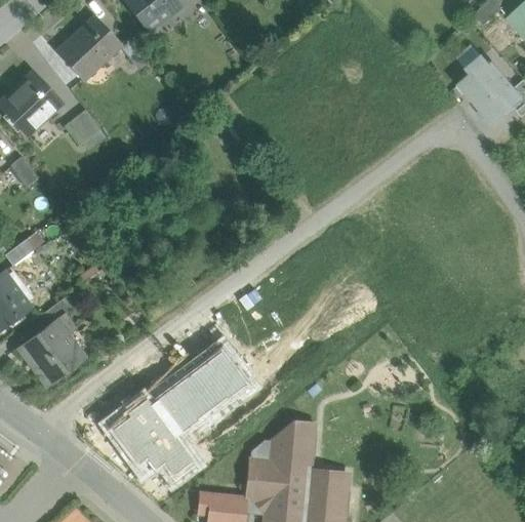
[(122,0),(148,32),(149,30),(147,28),(177,4),(179,6),(182,5),(177,0),(122,0)]
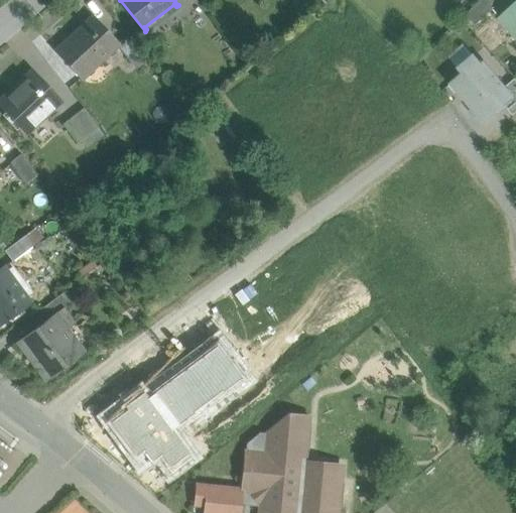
[(480,0),(467,12),(476,23),(494,7),(488,0),(480,0)]
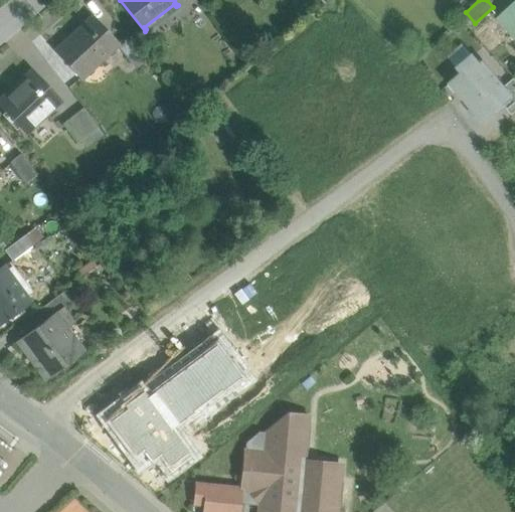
[(513,0),(499,15),(514,33),(514,0),(513,0)]
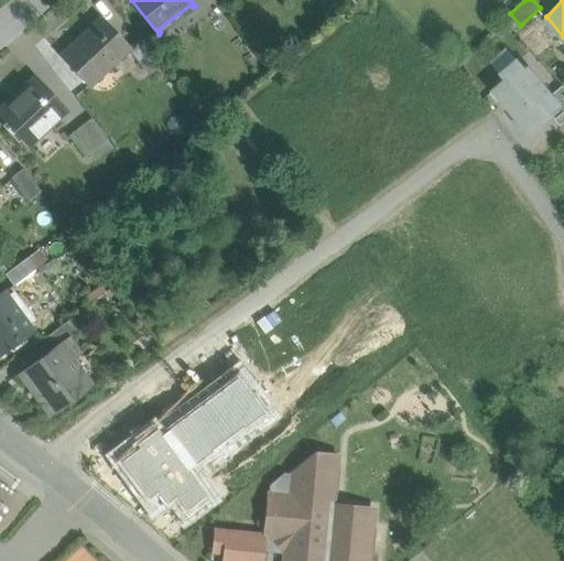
[(104,20),(82,40),(78,36),(60,54),(87,84),(128,46),(129,45),(125,41),(101,15),(100,17),(104,20)]
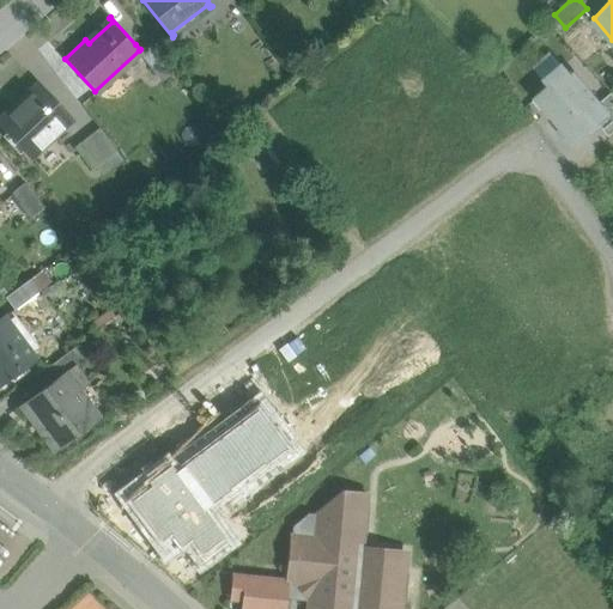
[(139,50),(144,56),(156,47),(146,35),(135,44),(140,49),(139,50)]
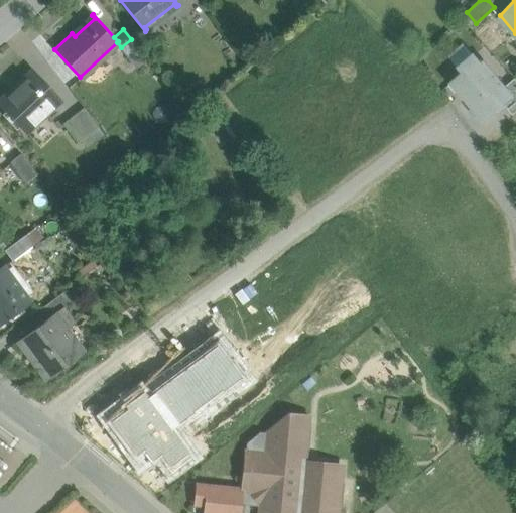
[(145,58),(131,39),(121,47),(135,66),(145,58)]
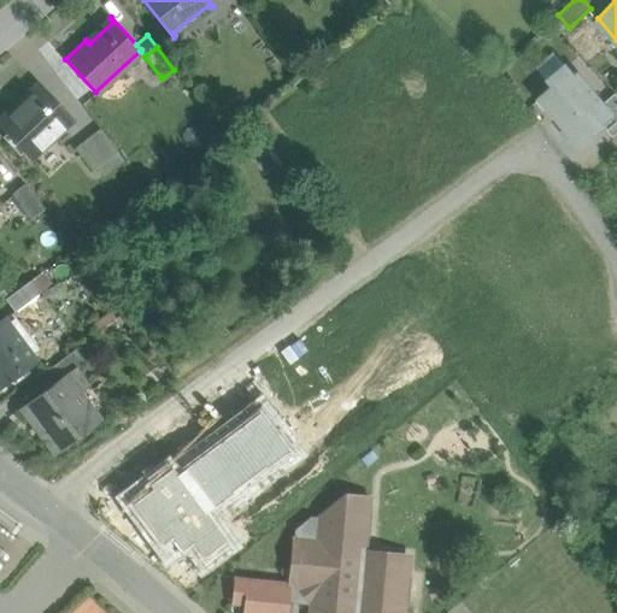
[(556,84),(541,96),(554,112),(553,113),(573,135),(571,137),(577,145),(603,122),(615,112),(605,101),(580,72),(576,75),(566,64),(550,78),(556,84)]
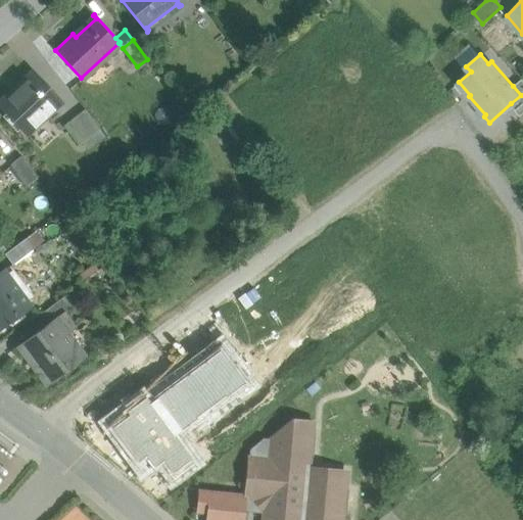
[(31,68),(17,82),(19,84),(0,102),(0,105),(26,134),(61,101),(31,68)]
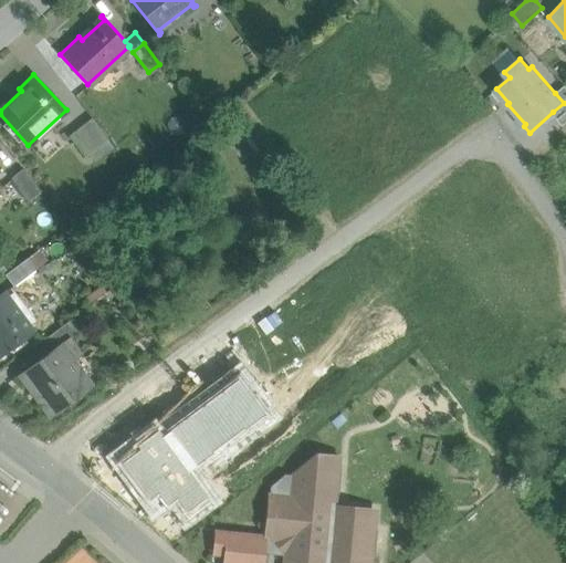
[(565,84),(555,93),(564,103),(553,112),(563,124),(565,121),(565,84)]
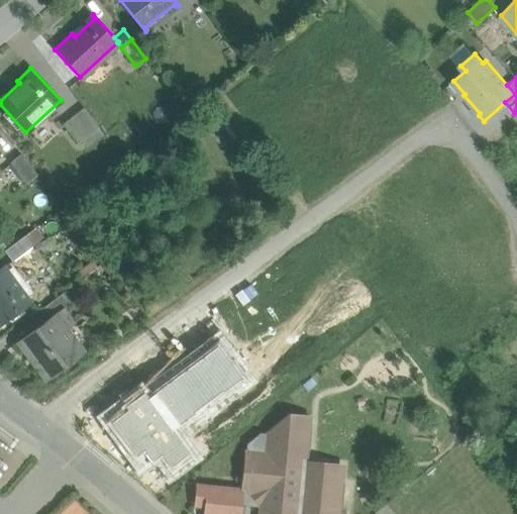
[(84,106),(63,122),(78,141),(98,125),(84,106)]
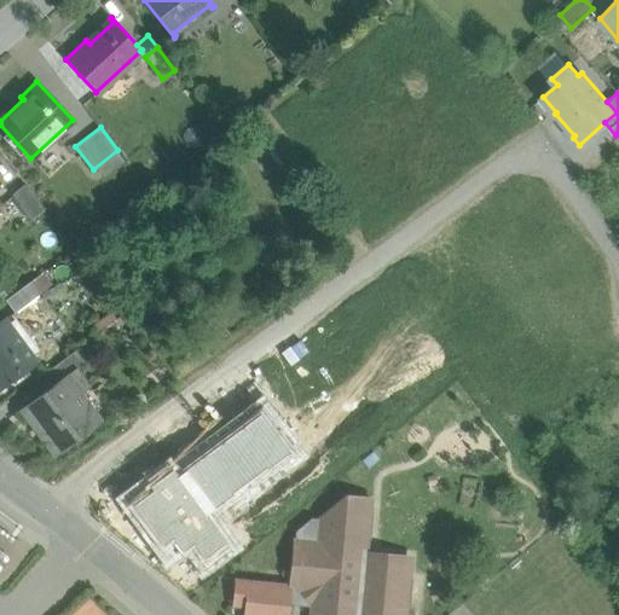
[(44,207),(24,181),(11,192),(30,218),(44,207)]
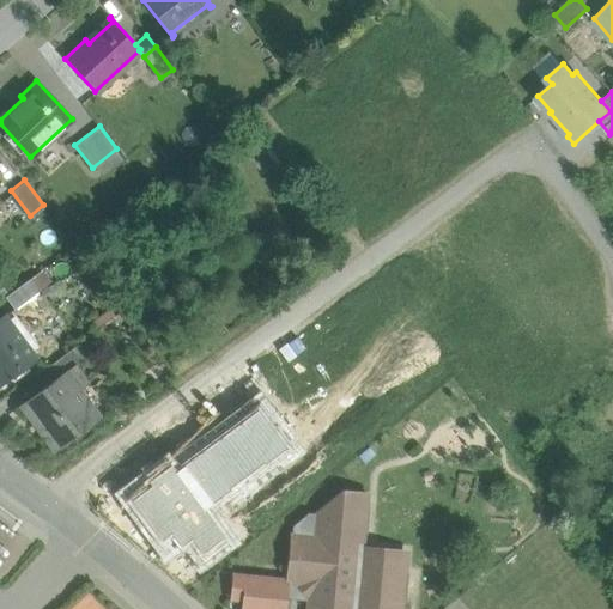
[(2,299),(10,310),(40,288),(31,278),(2,299)]
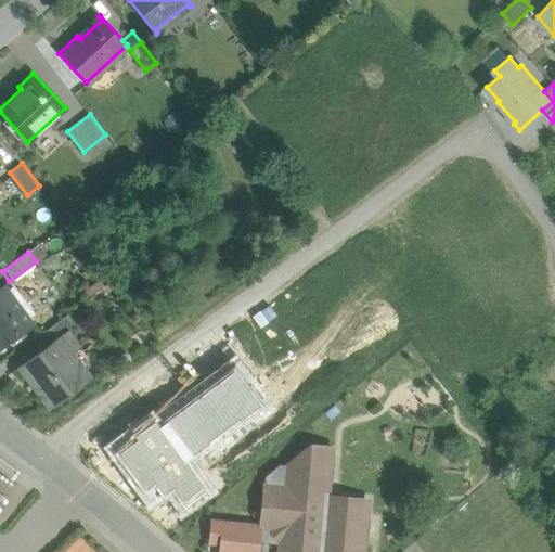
[(0,346),(31,323),(3,284),(0,286),(0,346)]
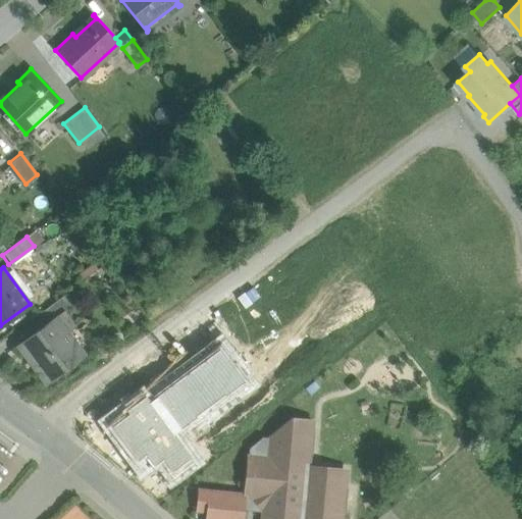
[(63,294),(39,312),(46,322),(64,309),(71,305),(63,294)]
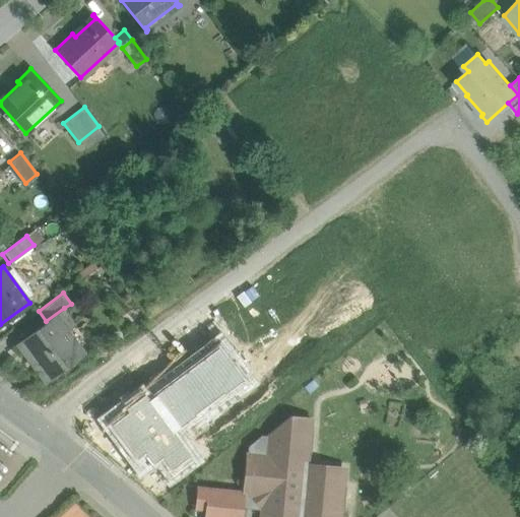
[(46,321),(16,342),(17,343),(19,343),(28,356),(27,357),(28,358),(29,357),(45,377),(80,350),(65,330),(75,323),(64,308),(46,321)]
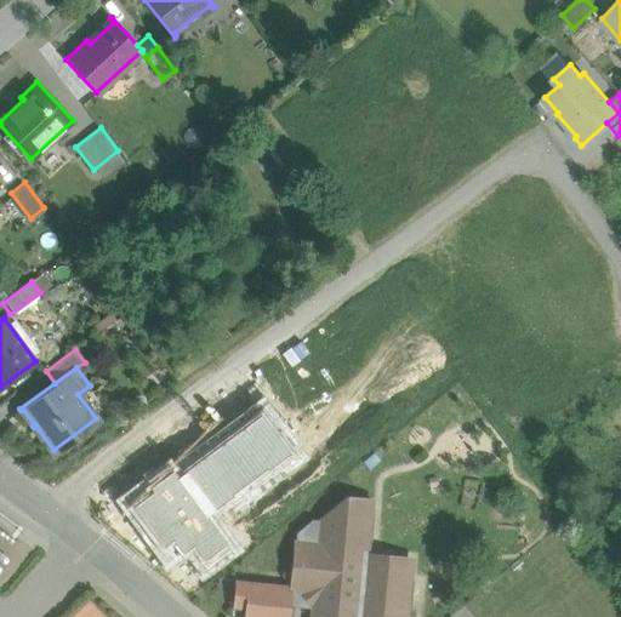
[(214,513),(295,453),(265,412),(181,473),(178,469),(151,489),(154,493),(136,507),(176,561),(194,549),(206,567),(237,546),(214,513)]
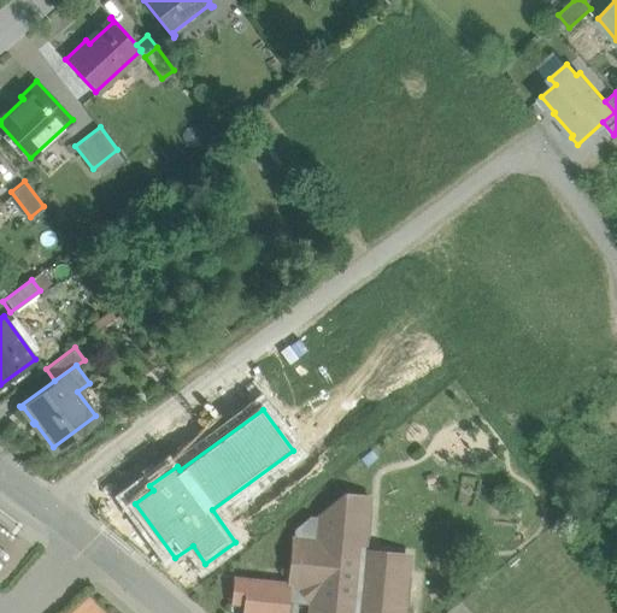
[(345,494),(325,510),(324,510),(318,514),(318,517),(316,538),(295,536),(293,536),(289,572),(287,575),(289,578),(289,583),(288,585),(291,585),(303,587),(311,596),(315,597),(312,612),(403,612),(405,602),(400,602),(405,553),(403,553),(403,554),(381,552),(378,553),(370,560),(364,552),(365,534),(366,534),(370,495),(353,494),(345,494)]
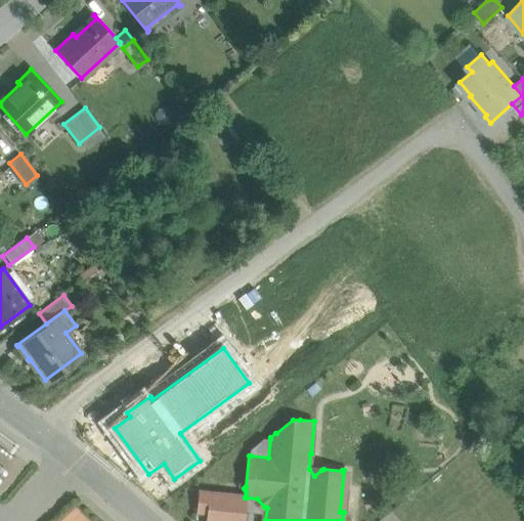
[(251,448),(251,456),(268,458),(270,439),(264,438),(251,448)]
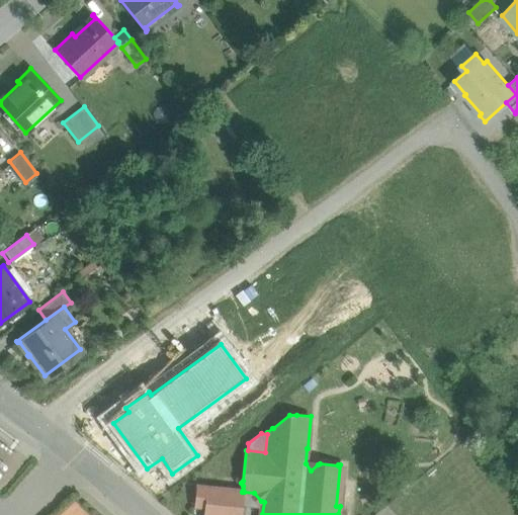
[(242,492),(243,490),(198,486),(195,505),(206,506),(205,514),(239,514),(241,502),(258,504),(261,501),(254,493),(244,492),(242,492)]
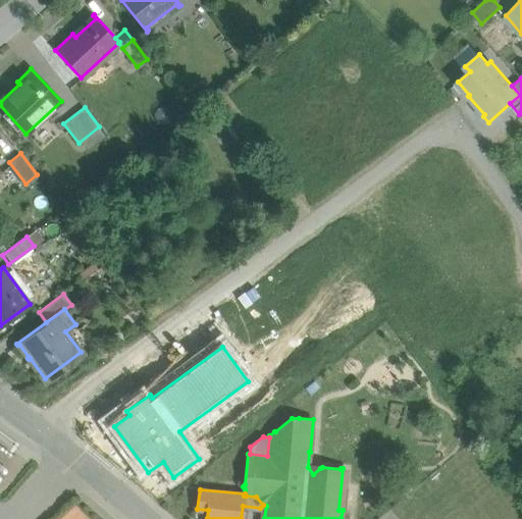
All buildings are outlined.
